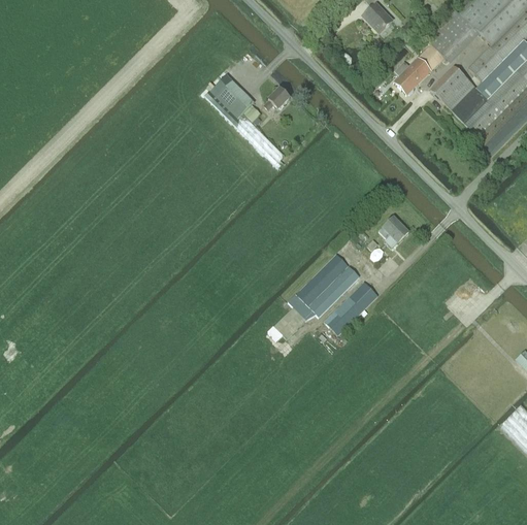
[(379,34),(393,21),(375,2),(377,0),(367,0),(366,1),(371,7),(362,17),(379,34)]
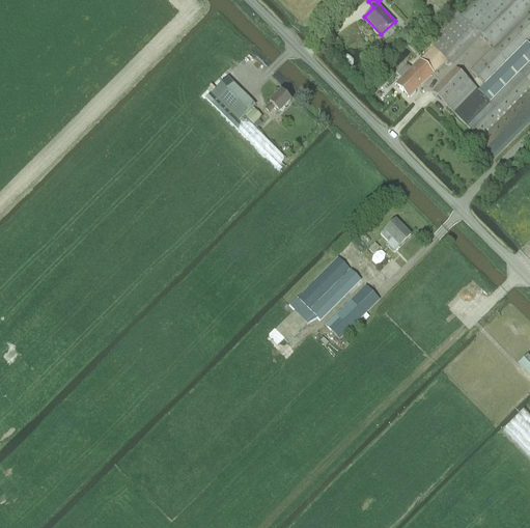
[(495,46),(472,68),(485,82),(529,37),(529,12),(528,11),(529,10),(529,3),(526,0),(475,0),(462,15),(458,10),(428,40),(431,43),(428,46),(430,49),(420,58),(434,72),(447,58),(449,60),(450,60),(448,58),(478,29),(495,46)]
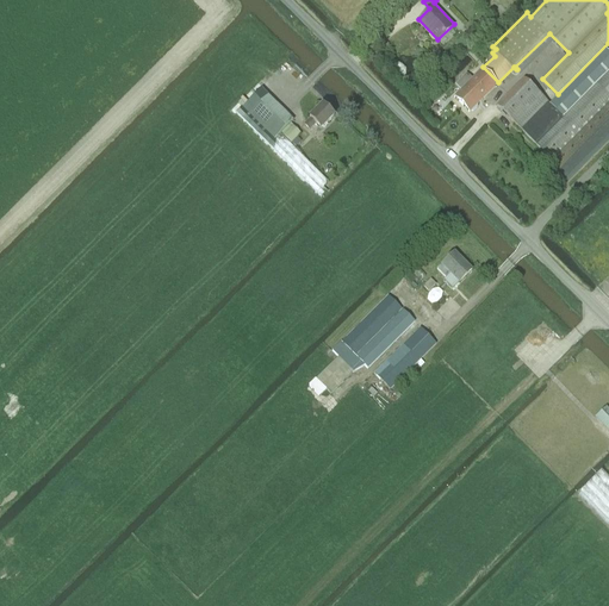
[(608,66),(563,113),(551,101),(524,129),(523,129),(553,157),(545,166),(564,185),(608,138),(608,66)]
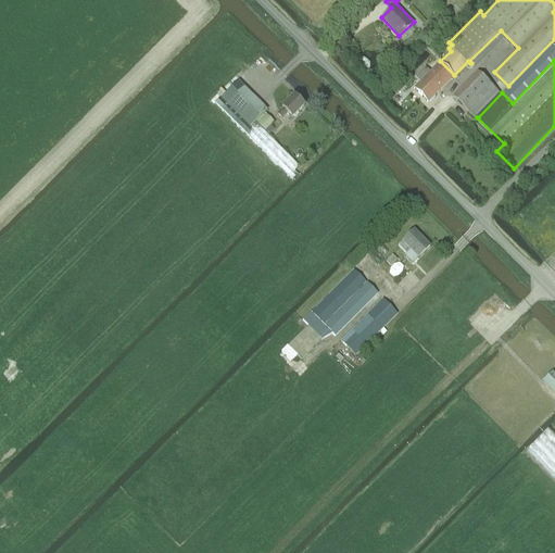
[(436,93),(454,75),(440,61),(431,70),(427,64),(416,75),(420,79),(415,86),(428,100),(429,99),(432,99),(436,96),(436,93)]
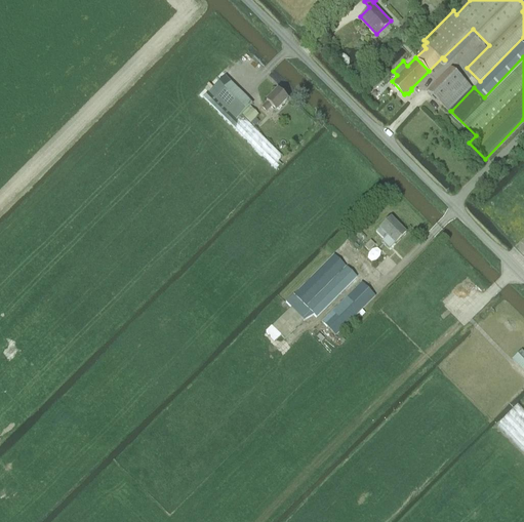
[(451,111),(474,87),(451,65),(428,88),(451,111)]
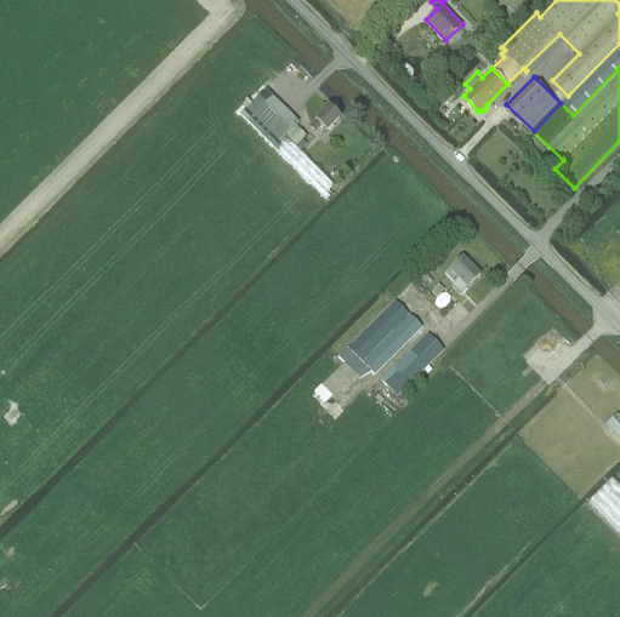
[(330,189),(335,183),(285,133),(299,120),(273,95),(262,106),(257,101),(249,108),(248,107),(242,112),(328,198),(334,192),(330,189)]
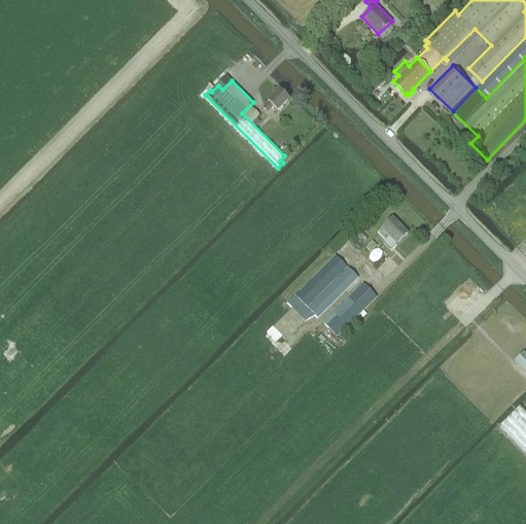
[(278,109),(289,99),(279,89),(268,100),(269,101),(264,106),(268,110),(273,105),(278,109)]
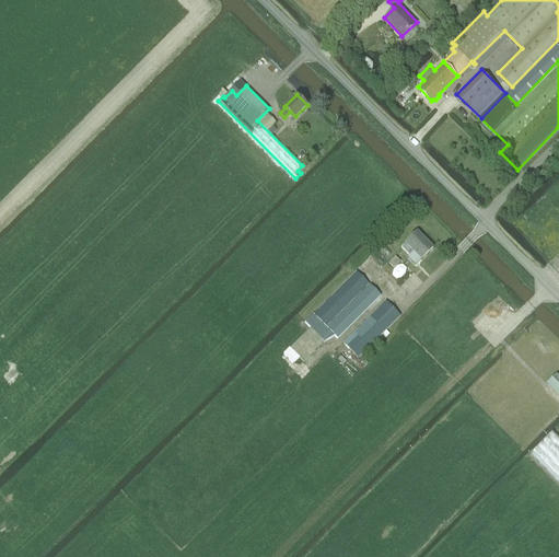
[(406,241),(402,245),(409,253),(407,255),(415,264),(421,257),(433,245),(417,229),(406,241)]
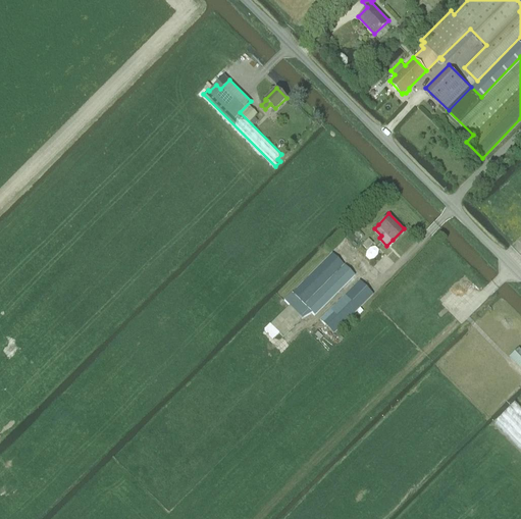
[(369,237),(363,244),(367,248),(373,242),(369,237)]
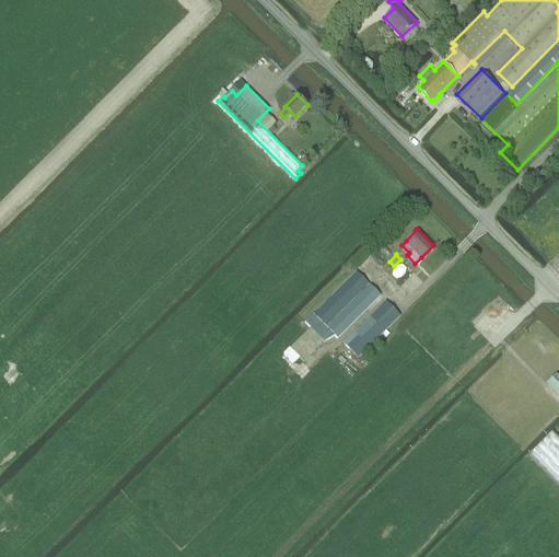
[(337,335),(352,320),(353,320),(381,292),(357,269),(314,312),(305,321),(311,326),(291,347),(290,346),(283,352),(293,362),(300,356),(304,360),(325,340),(336,334),(337,335)]
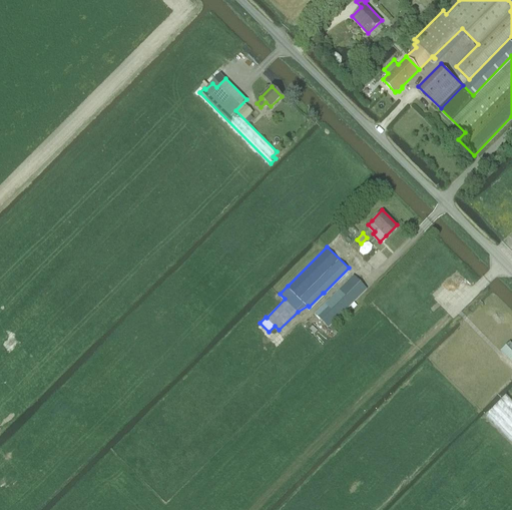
[(329,326),(367,287),(354,274),(315,313),(329,326)]
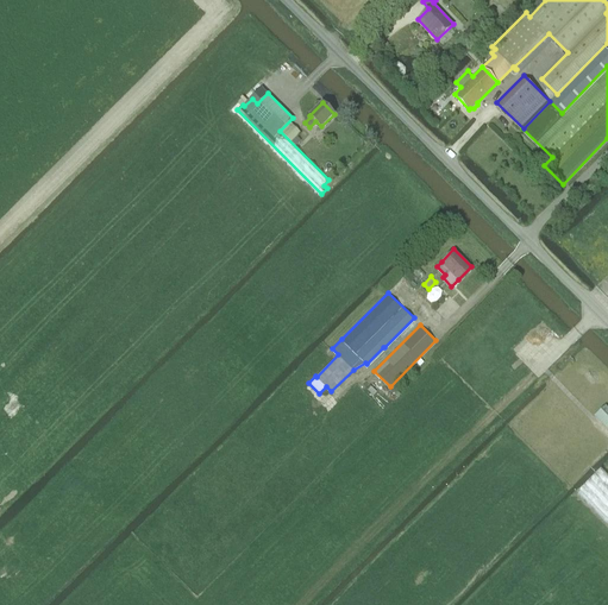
[(392,386),(386,391),(394,399),(399,394),(392,386)]
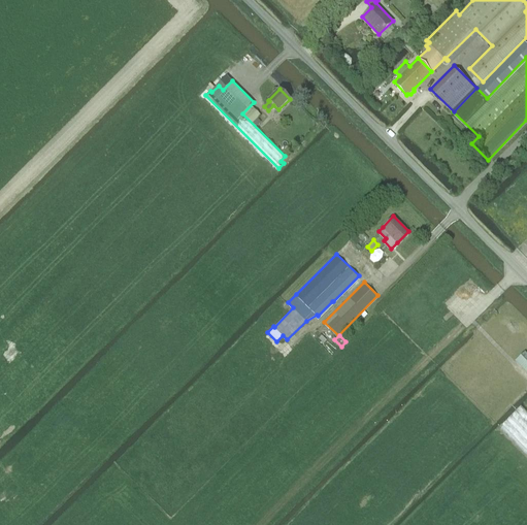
[(526,353),(524,351),(515,360),(526,372),(526,353)]
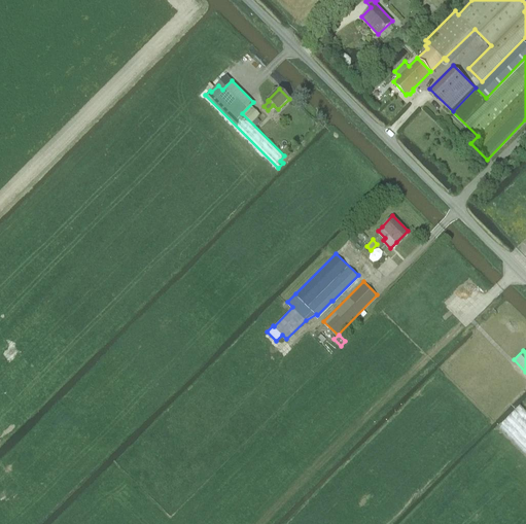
[(525,410),(521,405),(501,423),(525,448),(525,410)]
